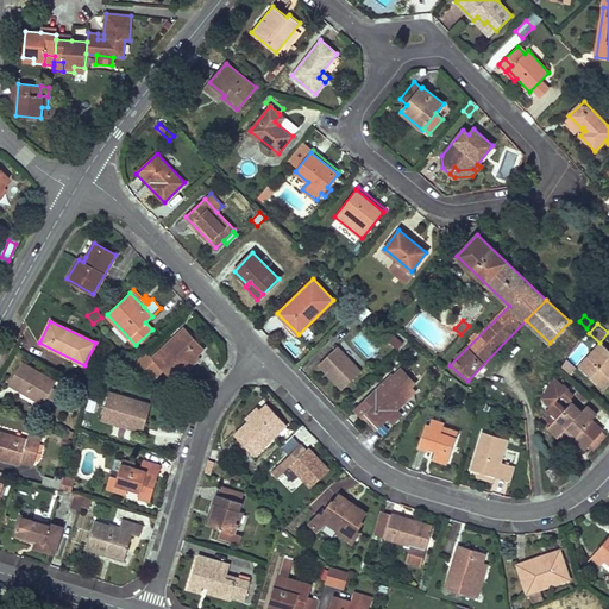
[(168,343),(152,358),(171,378),(186,365),(196,356),(203,349),(184,327),(170,340),(173,343),(169,345),(168,343)]
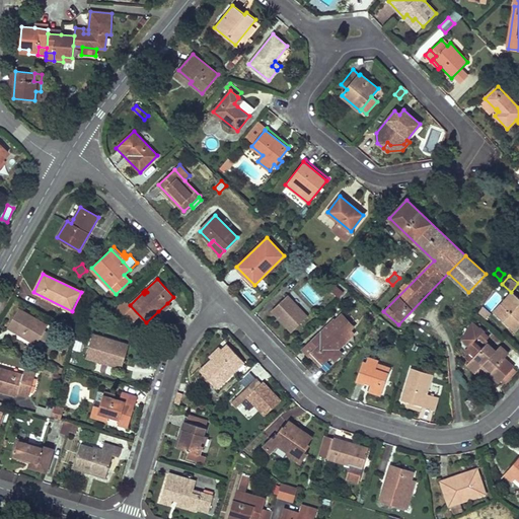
[(518,298),(512,292),(493,312),(509,327),(517,318),(518,319),(518,298)]
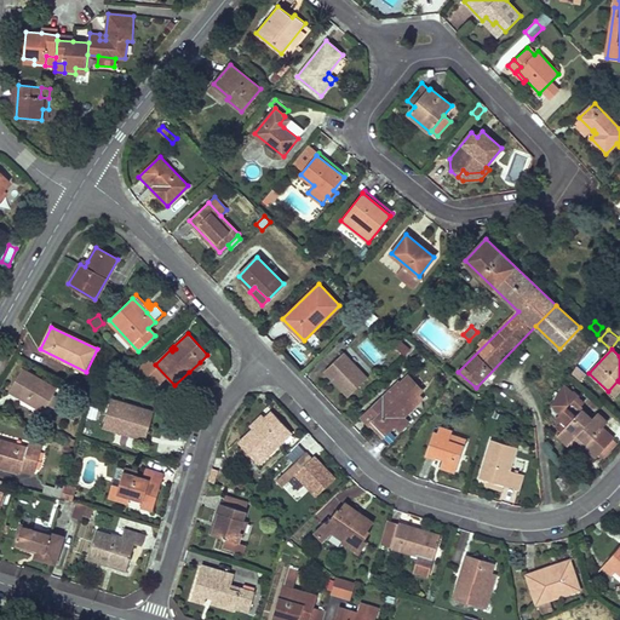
[(343,354),(325,371),(349,396),(367,378),(343,354)]
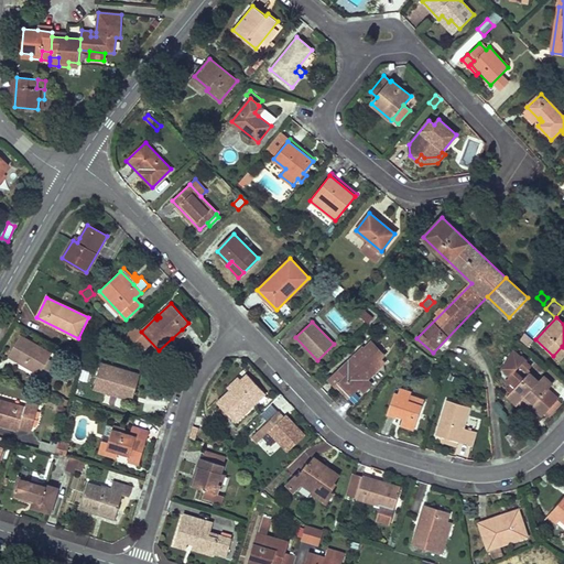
[(184,332),(182,329),(172,338),(174,340),(184,332)]
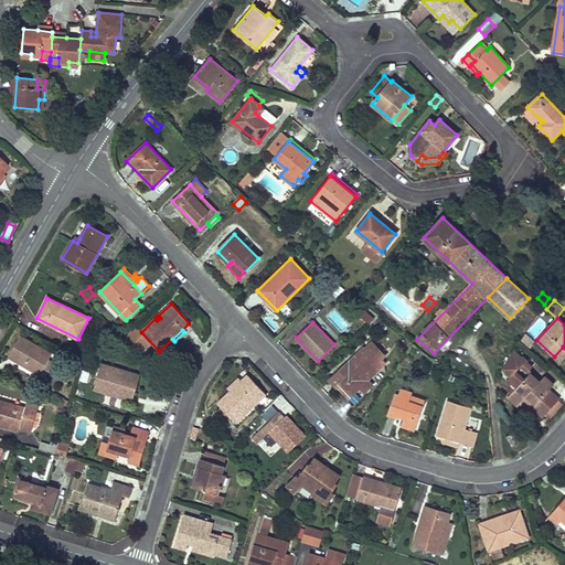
[(20,336),(8,356),(40,374),(43,369),(48,362),(52,354),(20,336)]
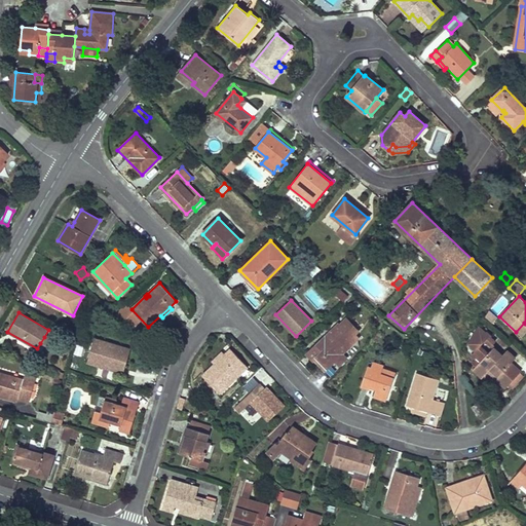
[(346,318),(339,326),(338,325),(329,333),(332,337),(329,341),(326,338),(320,344),(318,343),(306,353),(313,361),(314,360),(325,370),(325,371),(331,378),(341,368),(339,365),(346,358),(339,350),(347,342),(350,345),(359,338),(354,334),(359,331),(346,318)]
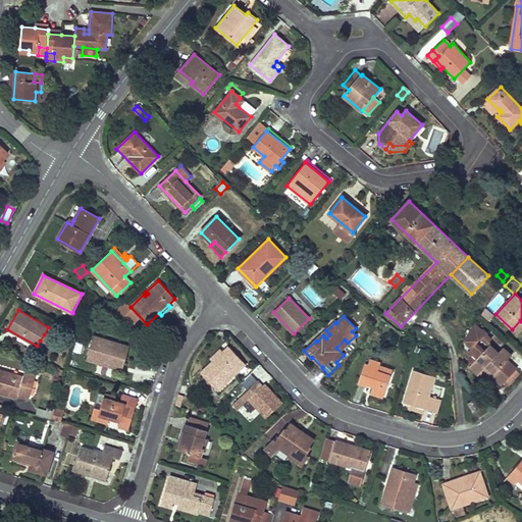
[(521,327),(521,321),(520,320),(512,329),(517,333),(521,327)]
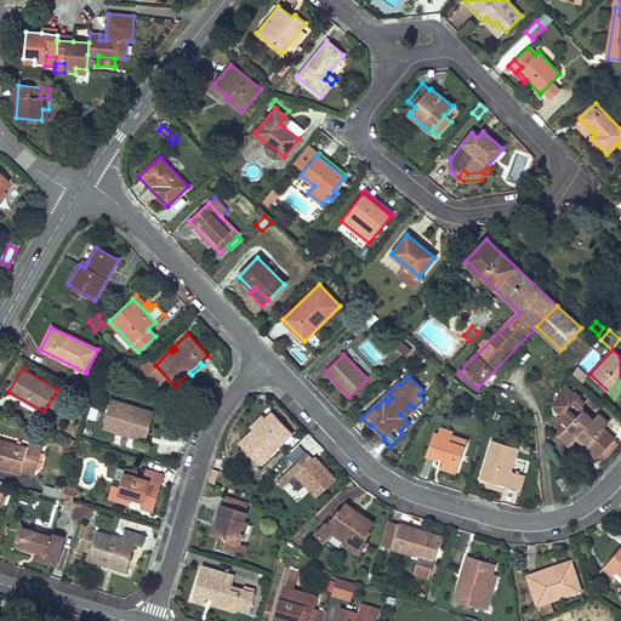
[(57,400),(52,398),(47,405),(52,409),(57,400)]
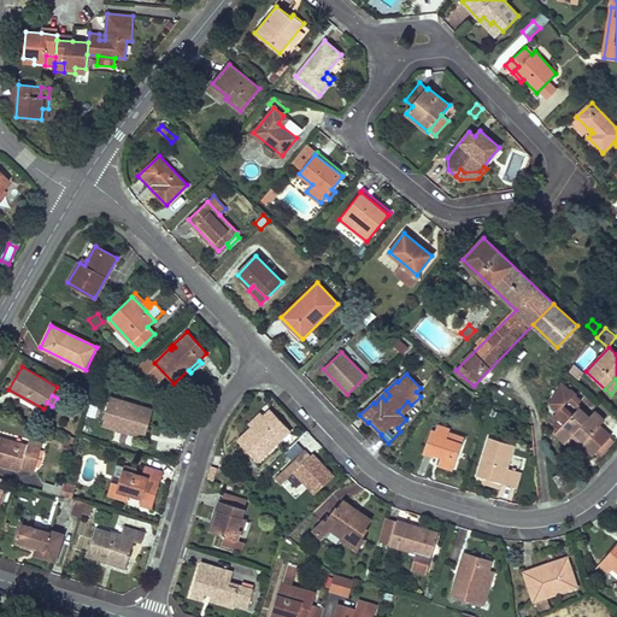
[(123,427),(146,434),(152,410),(110,398),(103,424),(122,430),(123,427)]
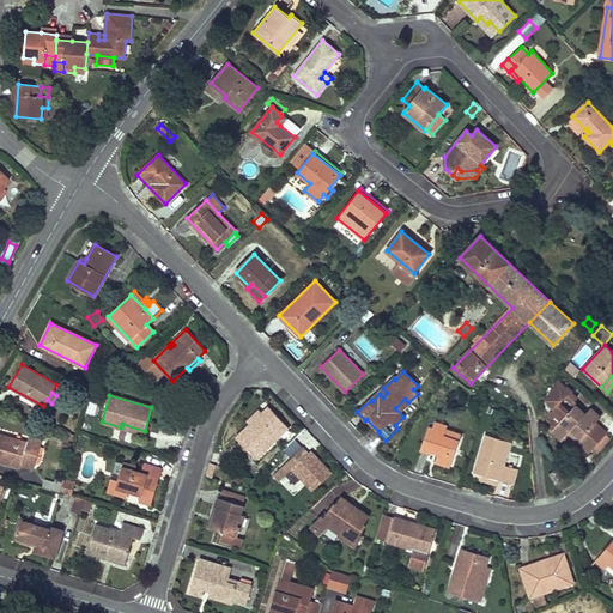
[(565,417),(575,405),(566,398),(557,408),(565,417)]
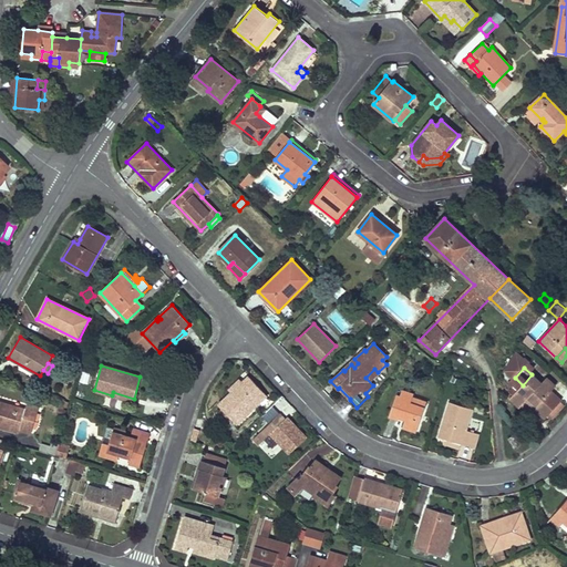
[(532,374),(523,385),(513,395),(523,404),(527,400),(529,397),(538,405),(535,408),(546,418),(562,401),(550,391),(555,385),(546,378),(540,383),(532,374)]
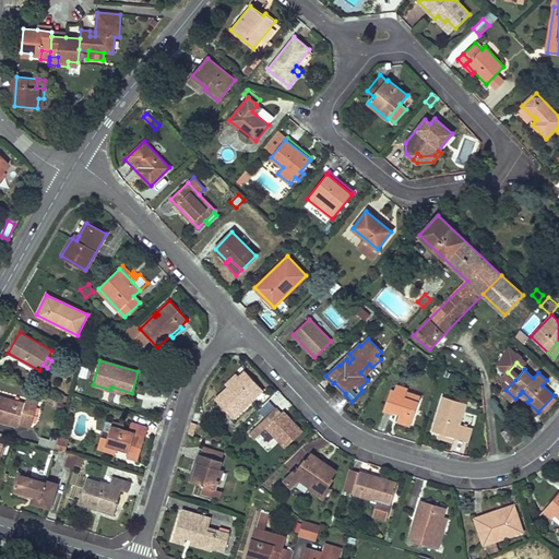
[(228,387),(215,399),(233,418),(263,390),(246,371),(238,378),(228,387)]
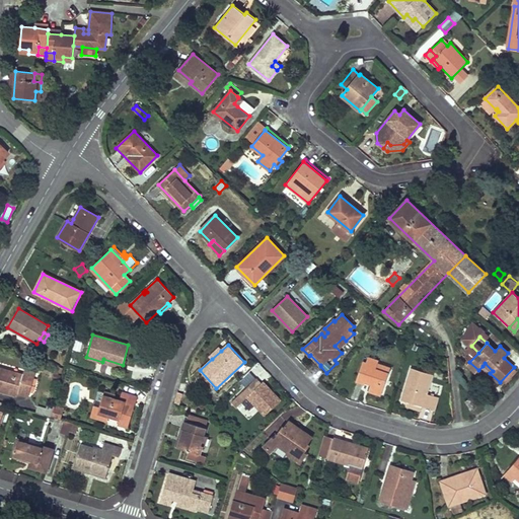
[(219,348),(210,356),(212,359),(221,351),(219,348)]
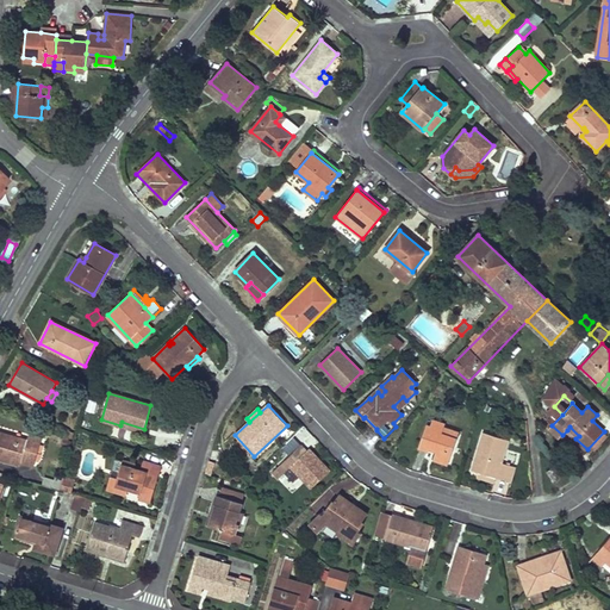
[(431,421),(429,427),(425,425),(418,447),(429,450),(430,448),(436,450),(434,459),(448,464),(456,440),(442,434),(444,427),(444,425),(431,421)]
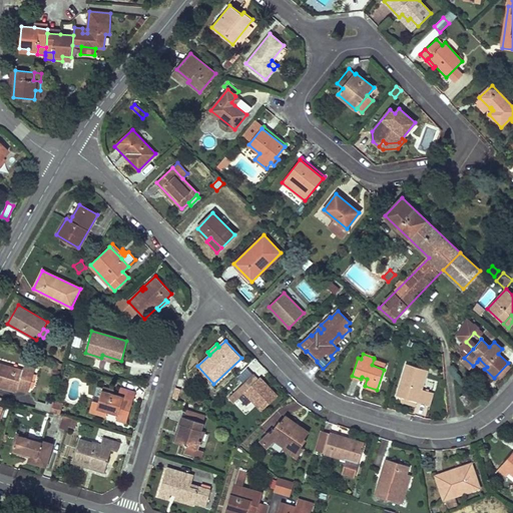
[(102,355),(101,358),(120,363),(121,361),(102,355)]
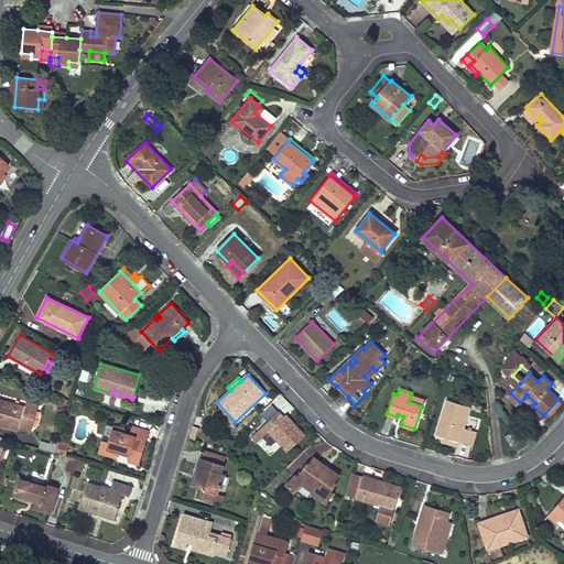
[(520,402),(510,393),(508,396),(518,404),(520,402)]
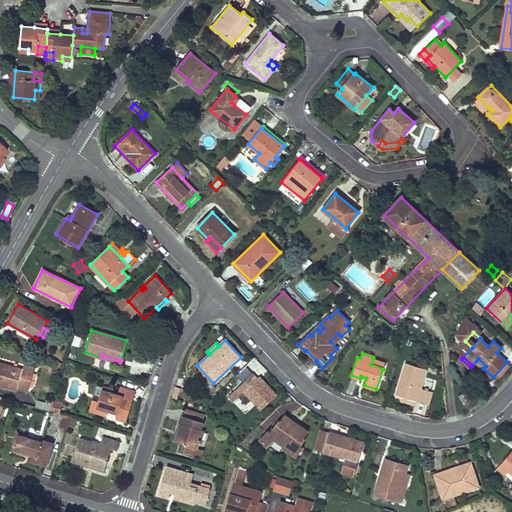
[(385,362),(373,358),(371,364),(383,369),(385,362)]
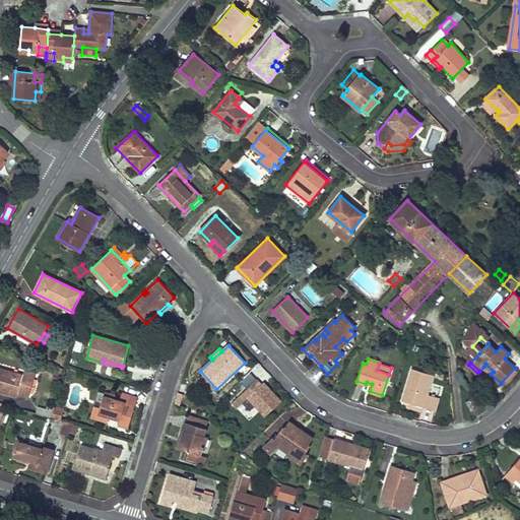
[(494,372),(485,364),(483,367),(491,374),(494,372)]
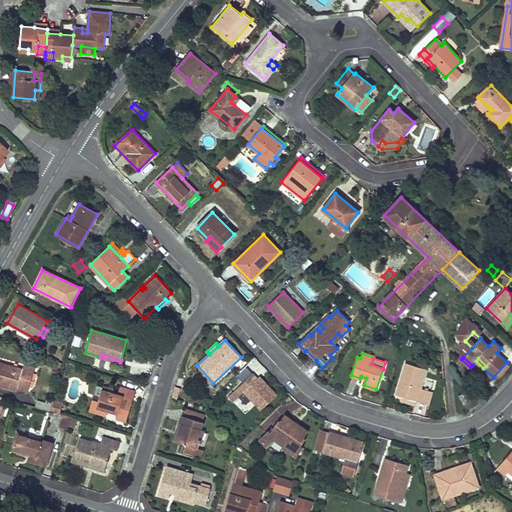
[(0,362),(0,385),(16,390),(17,387),(27,390),(33,369),(23,366),(22,369),(0,362)]
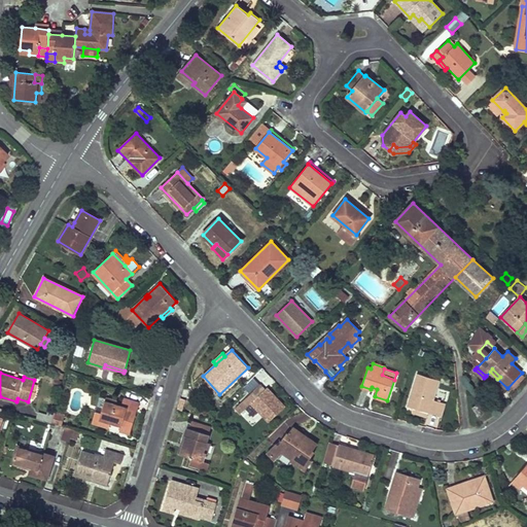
[(418,374),(408,407),(413,408),(428,413),(441,417),(445,403),(432,400),(438,380),(418,374)]
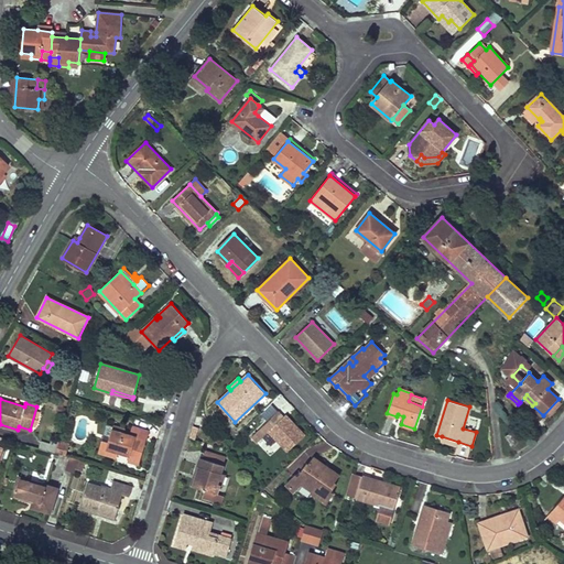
[(275,414),(270,419),(275,425),(280,420),(275,414)]
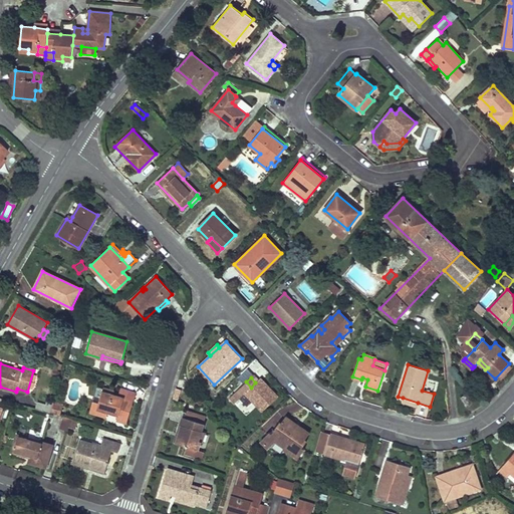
[(241,397),(245,393),(252,401),(262,412),(277,397),(260,378),(255,382),(251,388),(246,381),(229,398),(234,404),(239,399),(241,397)]
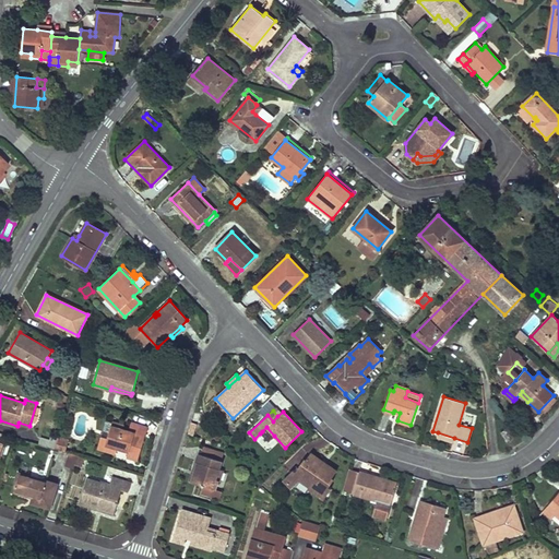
[(102,436),(97,448),(116,453),(117,448),(129,451),(127,456),(138,460),(147,428),(131,423),(129,431),(123,430),(123,426),(113,423),(107,438),(102,436)]
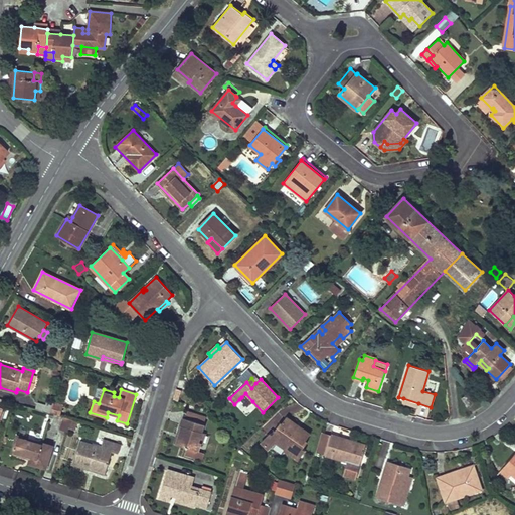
[(252,401),(245,393),(241,397),(239,399),(246,407),(252,401)]
